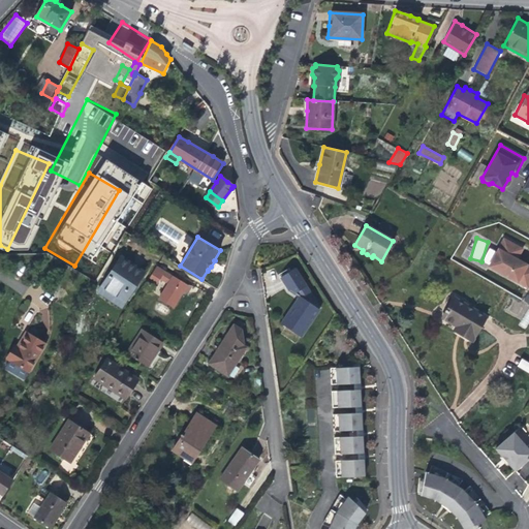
[(507,244),(502,241),(488,267),(494,270),(497,266),(519,278),(517,282),(526,287),(528,282),(528,267),(526,266),(526,265),(516,259),(522,249),(508,242),(507,244)]
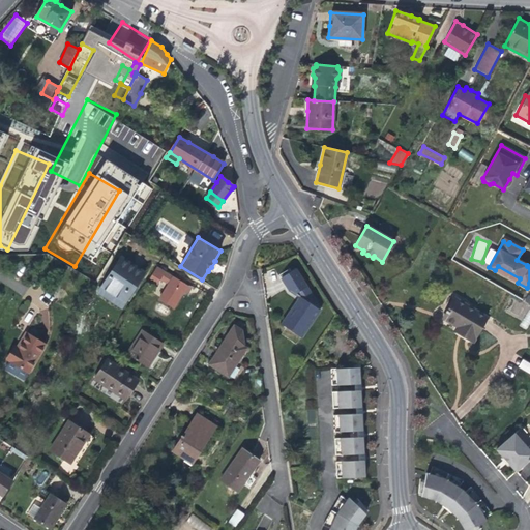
[(121,257),(98,292),(108,297),(129,262),(121,257)]
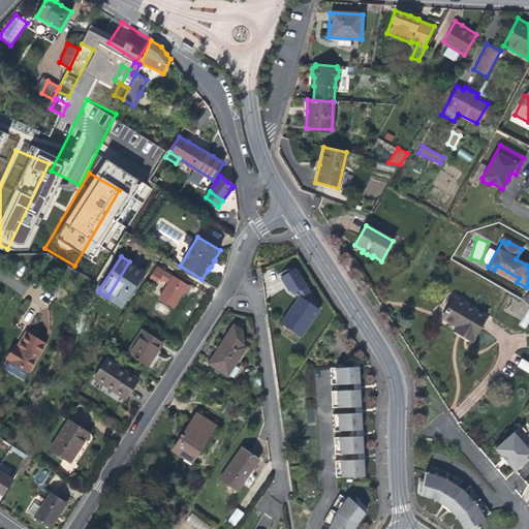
[(135,284),(143,271),(129,261),(107,297),(122,306),(135,284)]
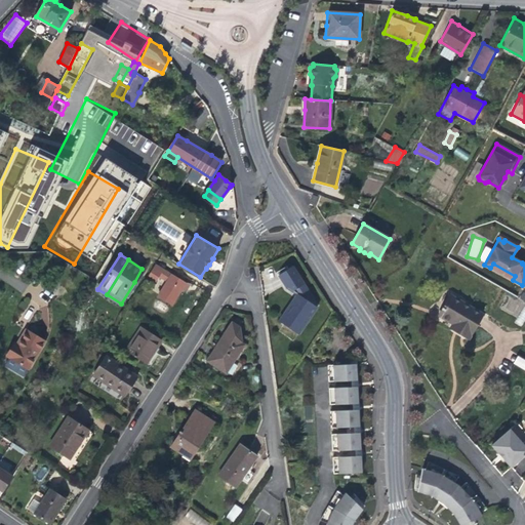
[(293,264),(277,273),(278,275),(288,292),(292,289),(297,292),(313,304),(316,299),(293,264)]
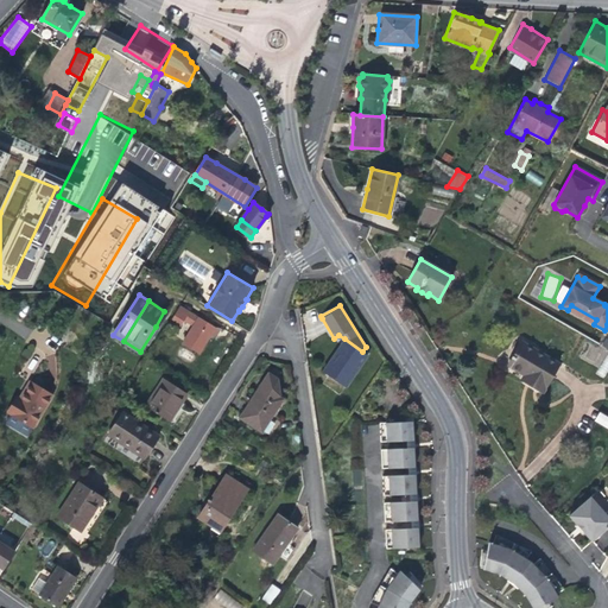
[(571,305),(568,310),(594,324),(596,320),(571,305)]
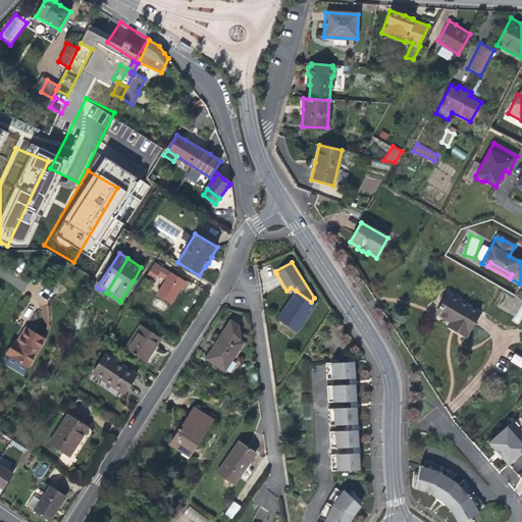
[(153,265),(149,272),(146,277),(153,282),(160,271),(168,277),(157,295),(169,303),(179,286),(184,280),(171,272),(170,273),(162,268),(161,270),(153,265)]
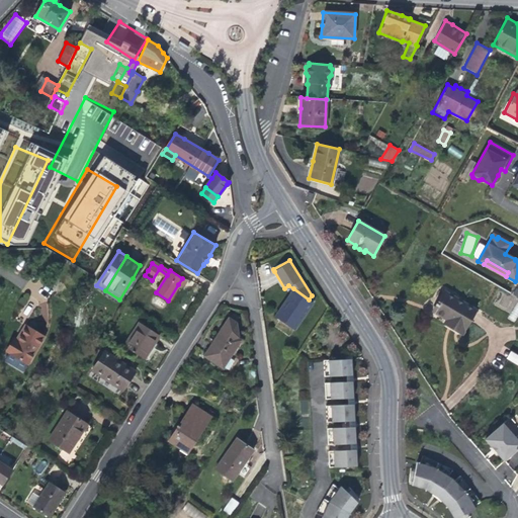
[(309,299),(293,288),(286,299),(275,317),(294,329),(312,301),(309,299)]
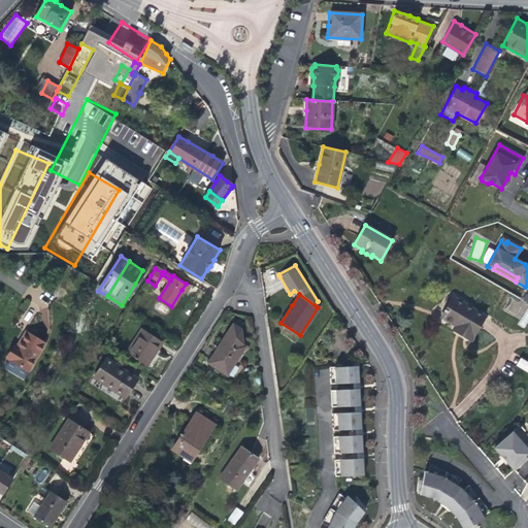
[(479,327),(485,318),(485,317),(453,297),(441,318),(446,321),(455,326),(453,330),(470,340),(479,327)]
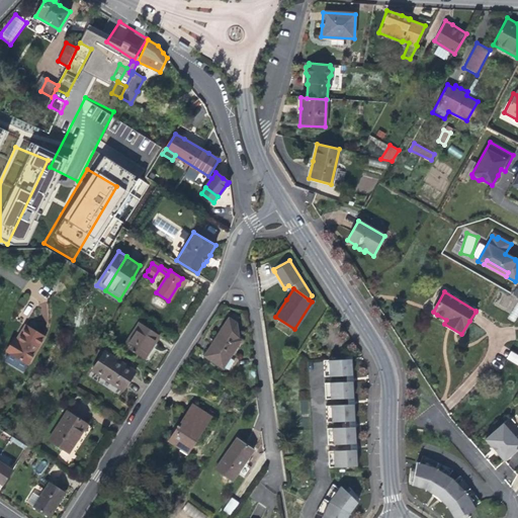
[(515,322),(517,315),(517,300),(517,301),(509,320),(515,322)]
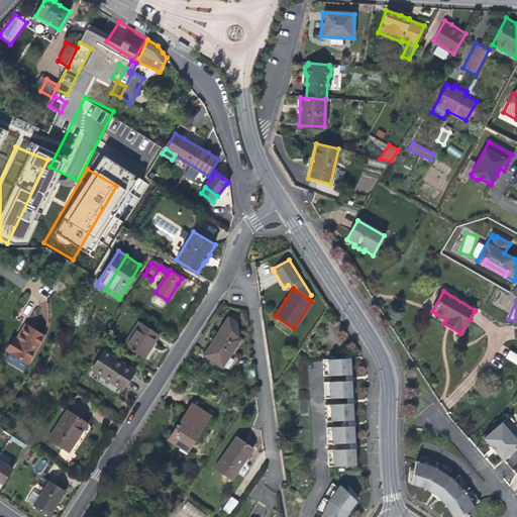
[(228,317),(221,327),(223,328),(215,340),(214,339),(205,354),(222,366),(239,338),(237,337),(235,322),(228,317)]
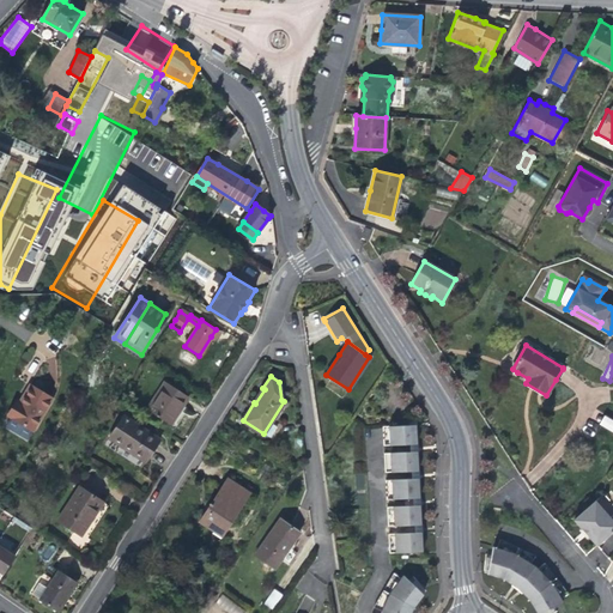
[(149,408),(171,423),(180,408),(187,398),(164,383),(149,408)]
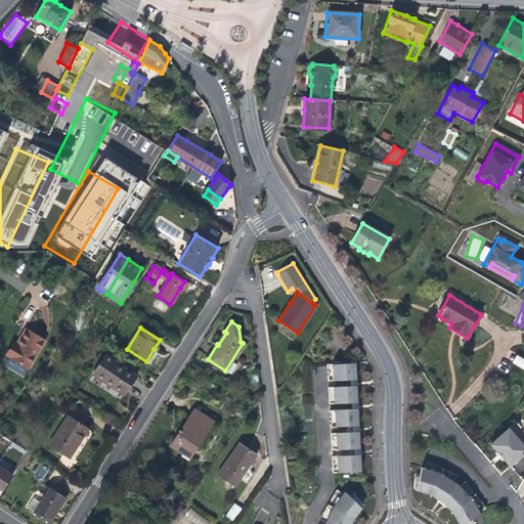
[(214,342),(217,344),(218,345),(226,333),(224,332),(221,330),(217,336),(214,342)]
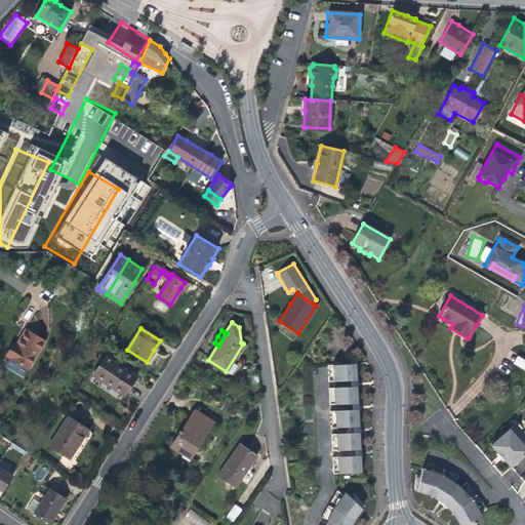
[(17,346),(14,344),(6,358),(29,371),(45,344),(35,336),(26,331),(17,346)]
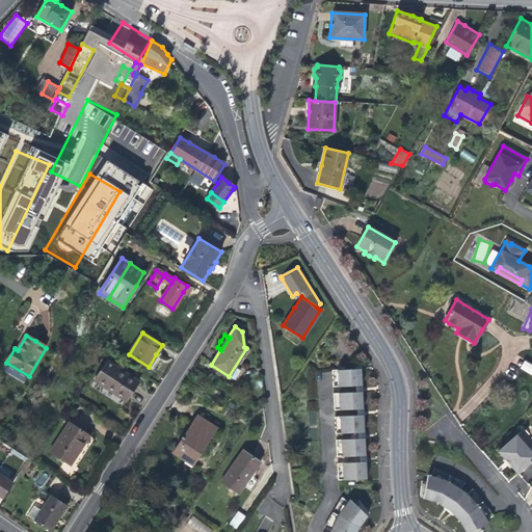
[(531,375),(531,364),(524,360),(520,369),(531,375)]
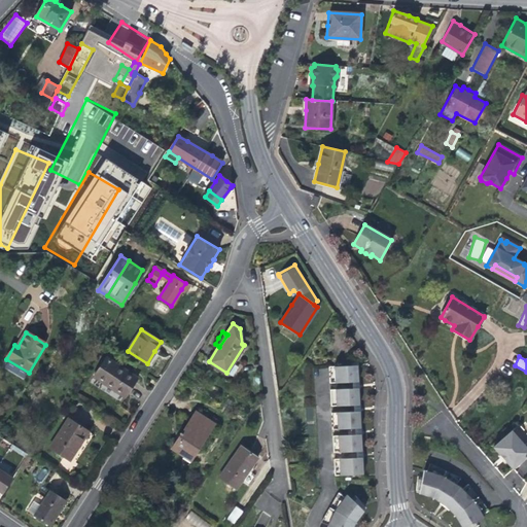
[(95,377),(125,396),(131,387),(137,378),(107,358),(95,377)]
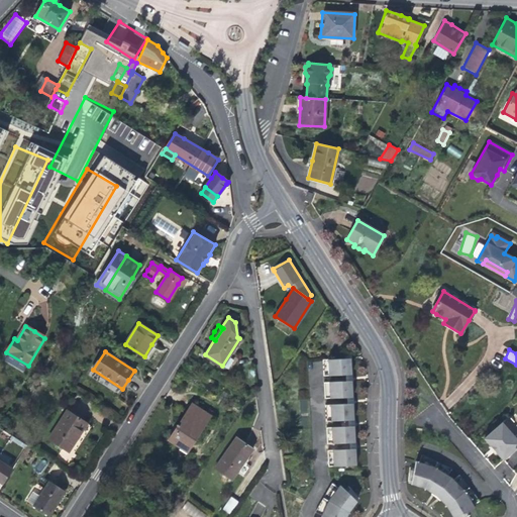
[(345,357),(328,358),(329,374),(334,374),(351,373),(350,359),(350,357),(345,357)]
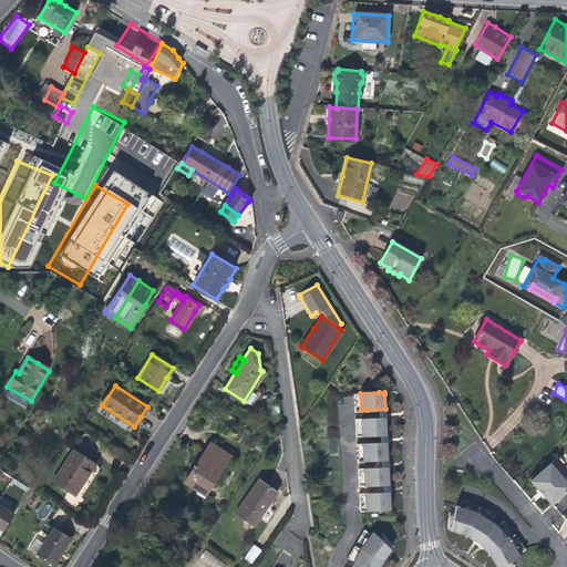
[(387,416),(361,418),(362,435),(387,434),(387,416)]
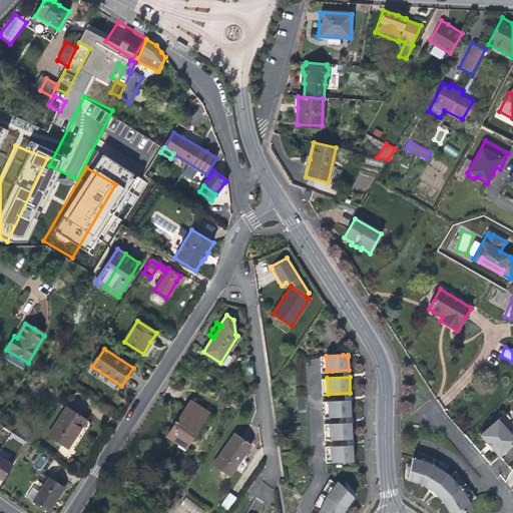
[(167,436),(184,447),(208,412),(190,400),(180,416),(167,436)]
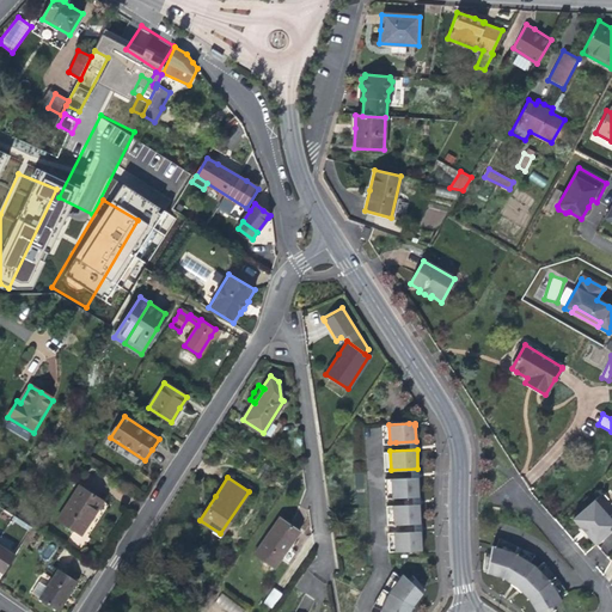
[(392,478),(392,496),(420,495),(418,479),(418,477),(392,478)]
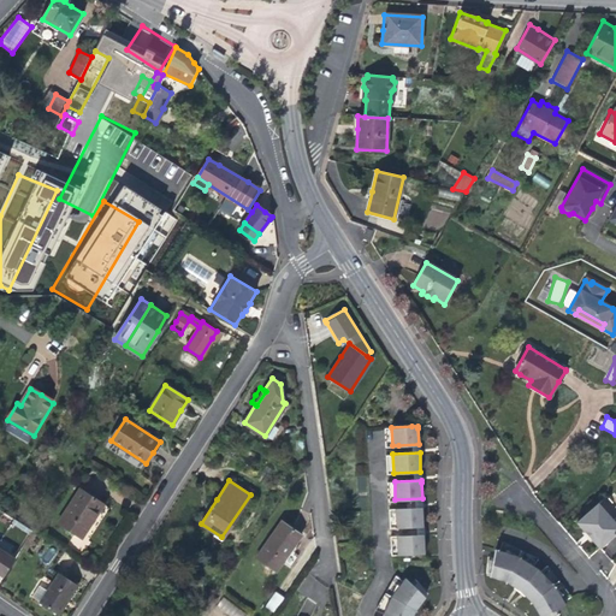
[(59,521),(83,537),(92,523),(104,505),(80,490),(59,521)]
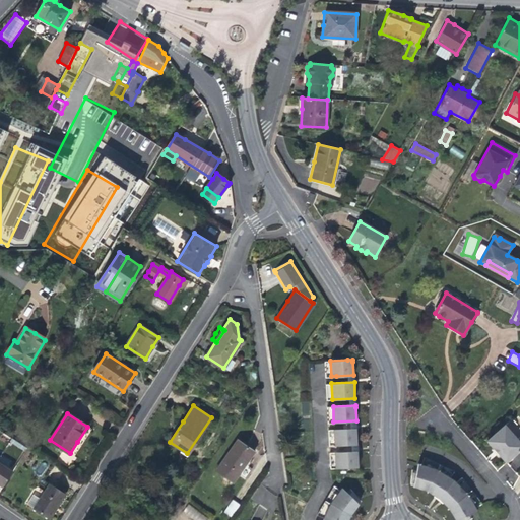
[(356,428),(334,429),(335,445),(358,444),(356,431),(356,428)]
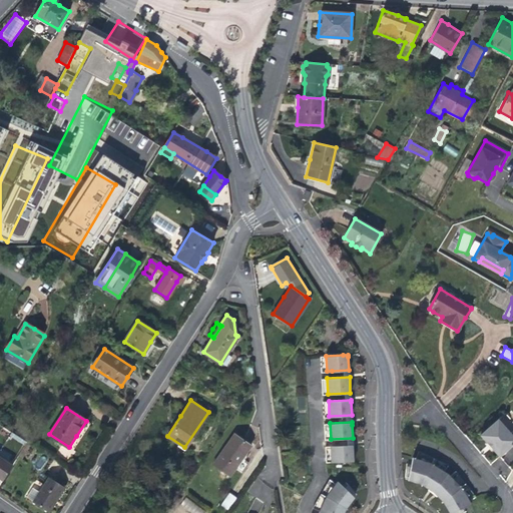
[(512,441),(509,437),(497,422),(480,435),(489,446),(499,458),(512,446),(512,441)]
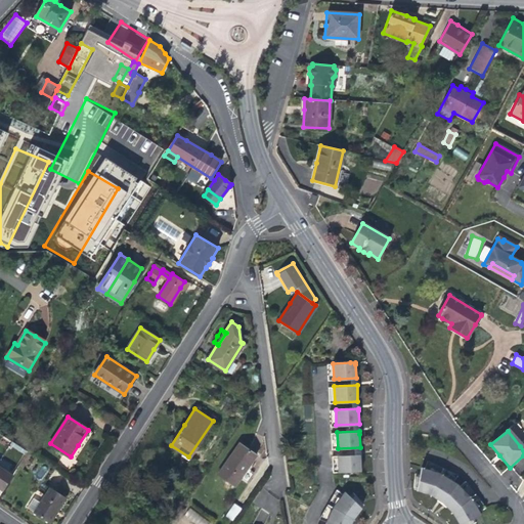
[(218,474),(234,485),(256,454),(249,448),(239,442),(218,474)]
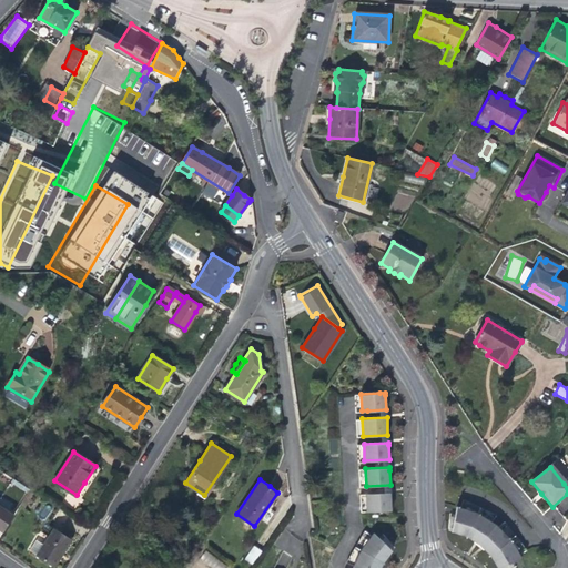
[(384,493),(366,494),(367,510),(372,510),(392,509),(391,496),(391,493),(384,493)]
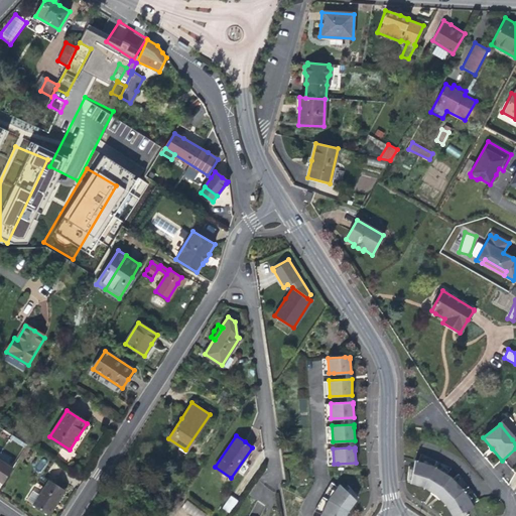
[(453,469),(446,466),(437,462),(422,454),(419,461),(435,466),(448,475),(450,471),(453,469)]
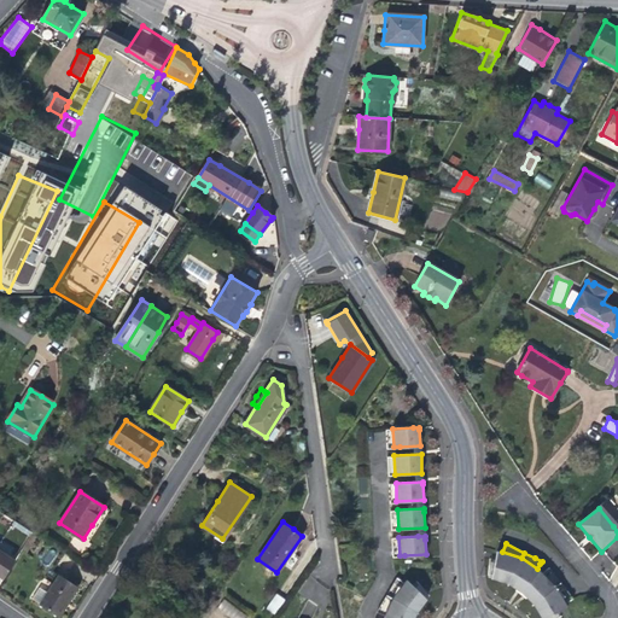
[(16,560),(0,549),(0,577),(4,579),(16,560)]
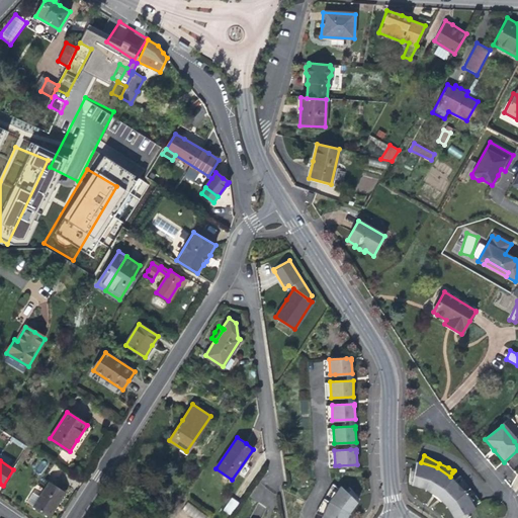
[(421,462),(418,461),(416,472),(414,484),(428,489),(431,491),(439,496),(442,499),(449,505),(451,510),(456,517),(466,513),(477,508),(475,505),(466,492),(465,491),(455,481),(453,479),(450,477),(437,467),(421,462)]
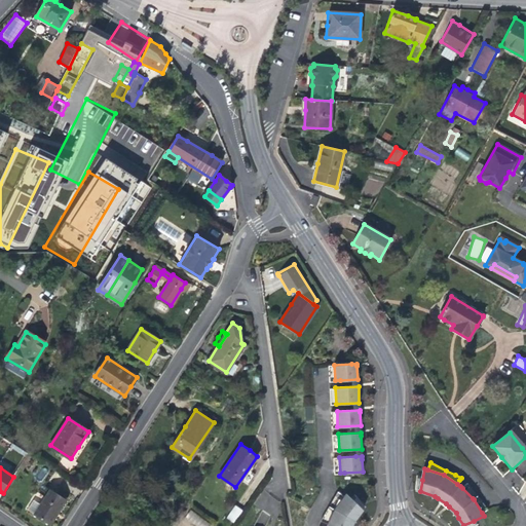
[(473,498),(474,499),(482,513),(486,511),(489,510),(479,496),(468,483),(464,486),(464,487),(462,488),(473,498)]
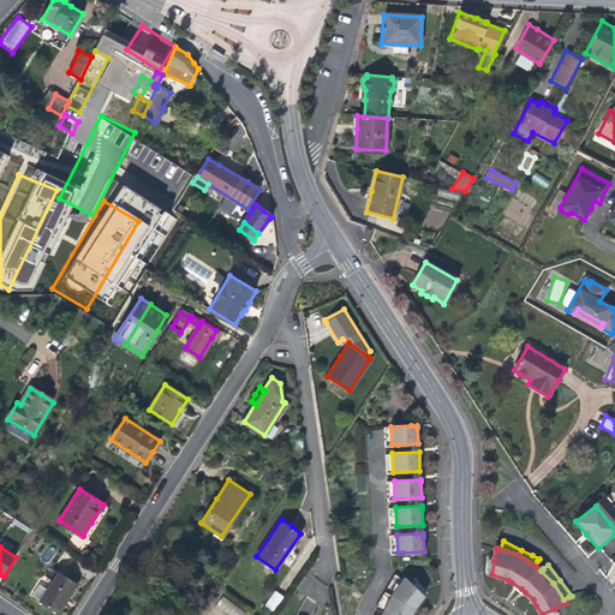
[(31,596),(59,614),(70,596),(78,585),(59,573),(48,590),(40,584),(31,596)]
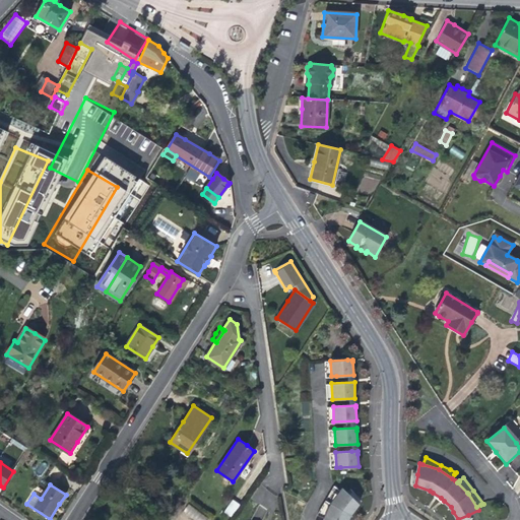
[(326,499),(331,503),(341,490),(334,484),(326,499)]
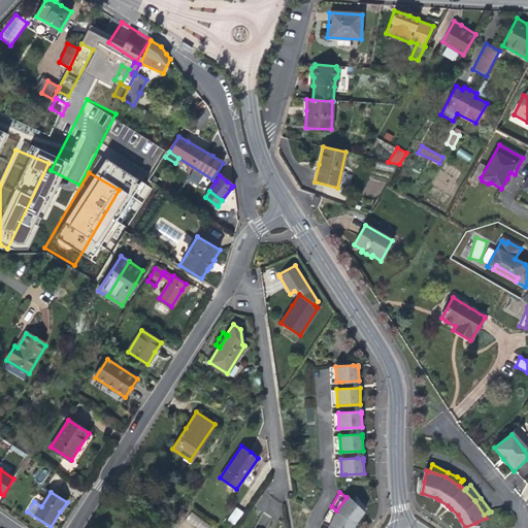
[(356,501),(349,494),(347,497),(336,510),(330,525),(327,527),(354,527),(355,527),(357,522),(366,510),(356,501)]
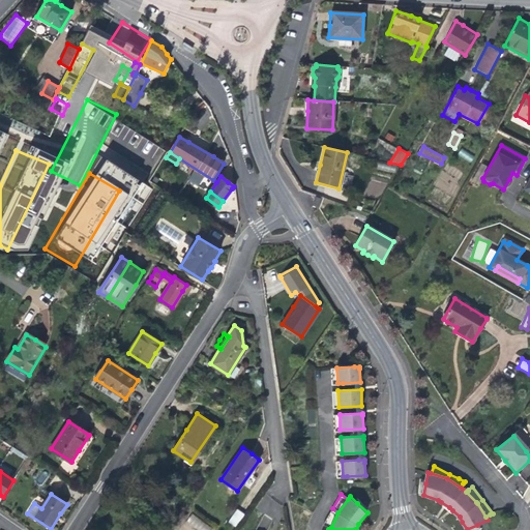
[(235,527),(244,513),(237,508),(228,522),(235,527)]
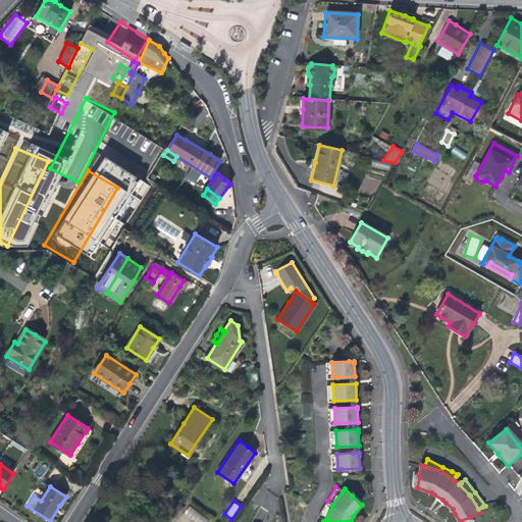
[(332,505),(327,501),(319,516),(326,519),(332,505)]
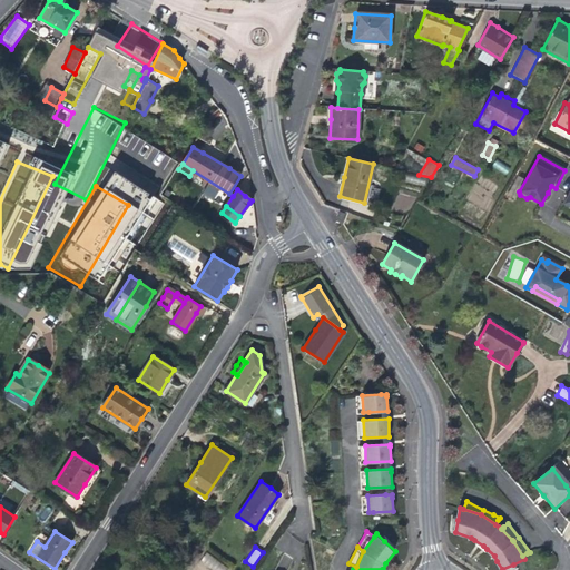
[(199,561),(210,569),(228,569),(207,552),(199,561)]
